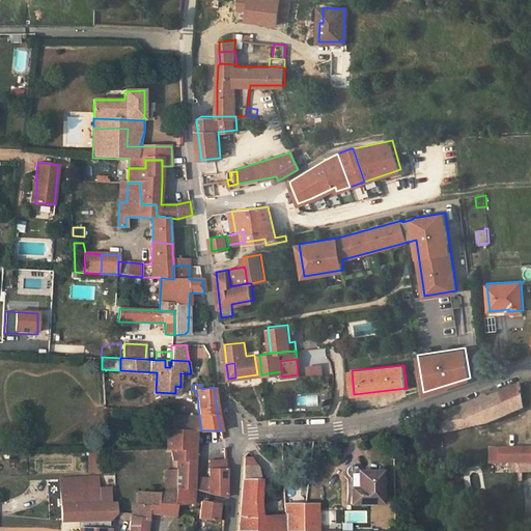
[(440,415),(442,431),(488,422),(524,407),(522,385),(490,397),(486,396),(483,396),(482,397),(481,399),(468,404),(440,415)]
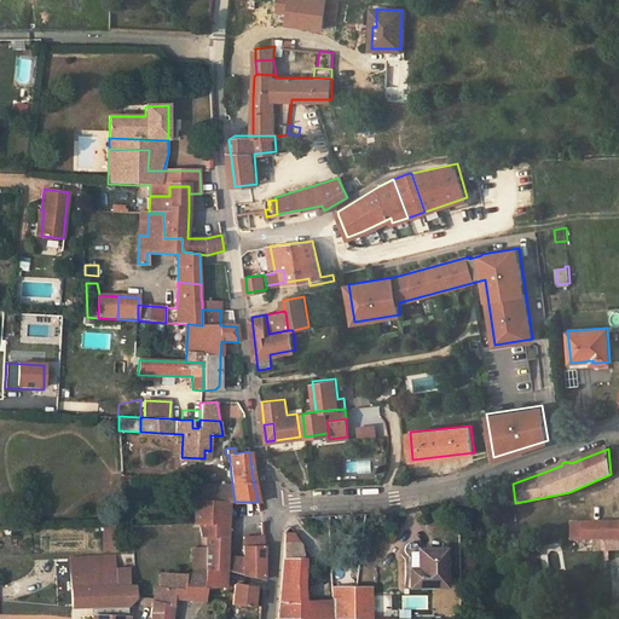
[(232,485),(213,486),(213,503),(221,503),(227,503),(235,502),(232,485)]
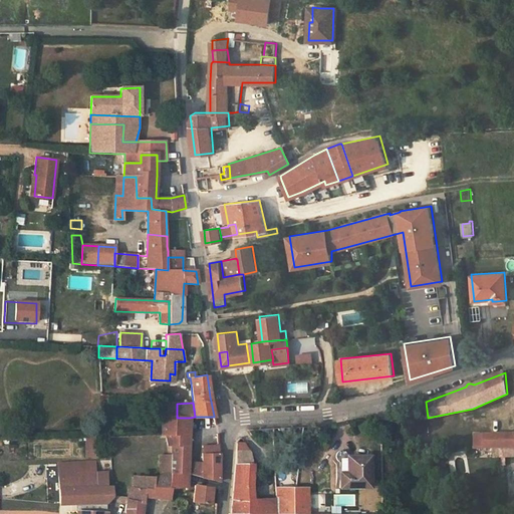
[(177,418),(177,404),(166,404),(166,413),(166,418),(177,418)]
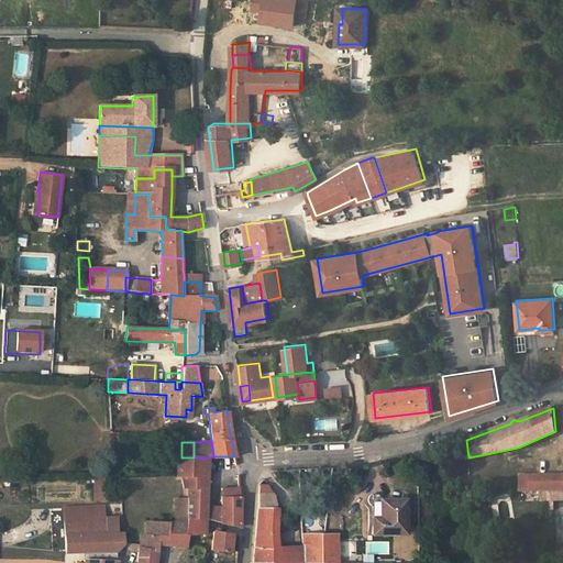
[(187,488),(187,499),(187,518),(206,519),(206,503),(206,477),(200,476),(201,457),(194,457),(181,457),(176,457),(176,476),(180,475),(181,481),(183,488),(187,488)]
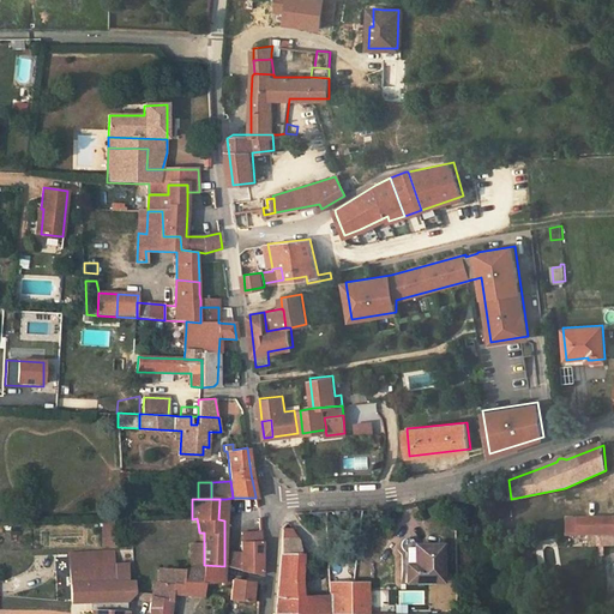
[(613,518),(566,519),(566,534),(565,534),(565,535),(589,535),(613,534),(613,518)]
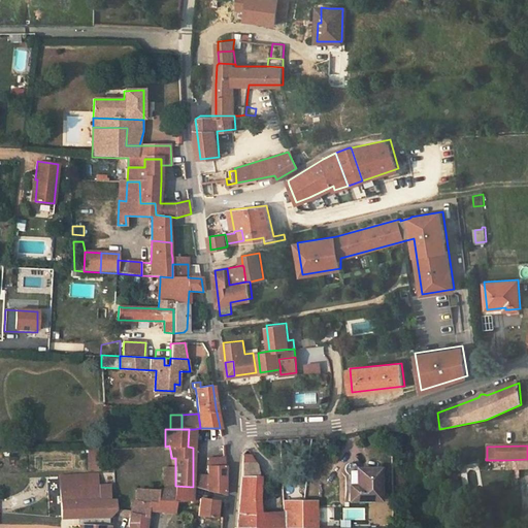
[(88,449),(87,469),(96,469),(97,449),(88,449)]
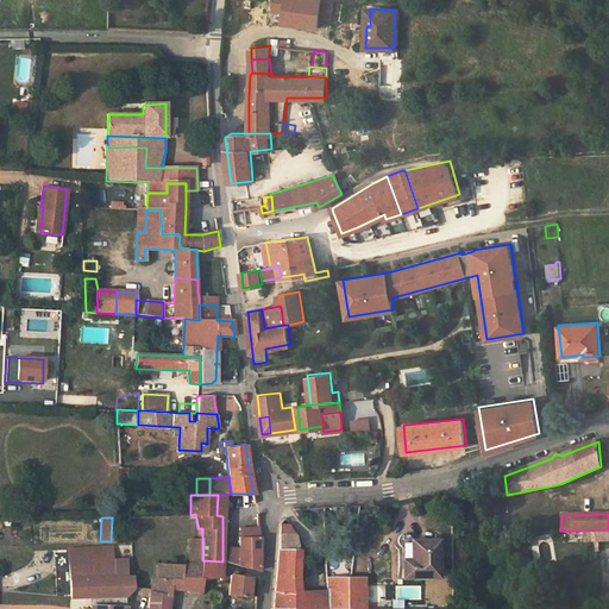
[(364,577),(328,578),(328,590),(305,591),(303,586),(299,588),(297,575),(296,575),(299,547),(297,537),(290,523),(280,522),(274,608),(345,608),(366,608),(364,577)]
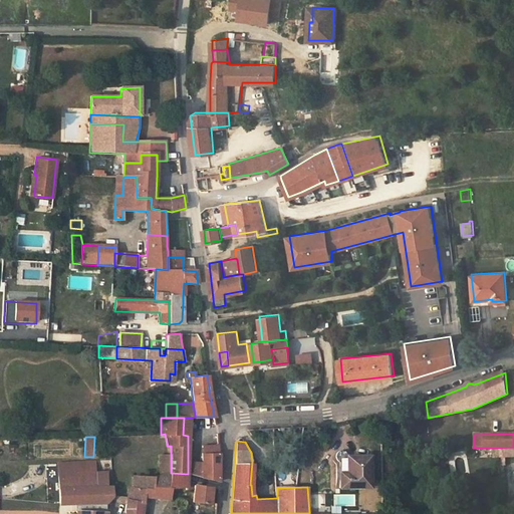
[(212,455),(202,455),(202,460),(202,471),(197,471),(197,476),(219,481),(219,445),(212,446),(212,455)]
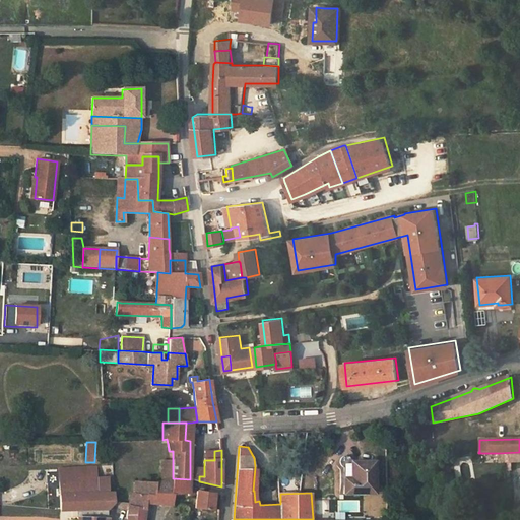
[(214,460),(214,451),(204,451),(204,460),(214,460)]
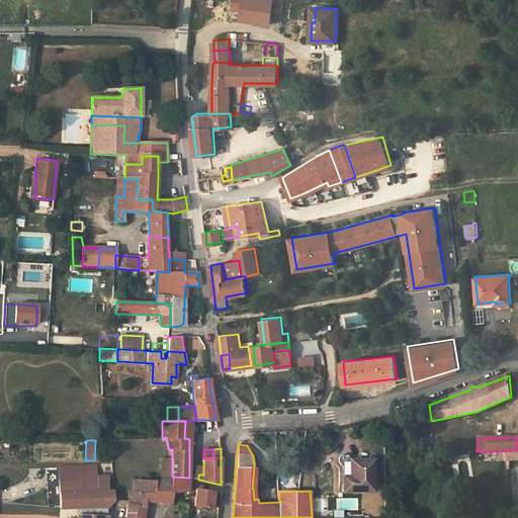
[(517,450),(497,451),(498,460),(505,460),(505,467),(510,467),(509,460),(517,459),(517,450)]
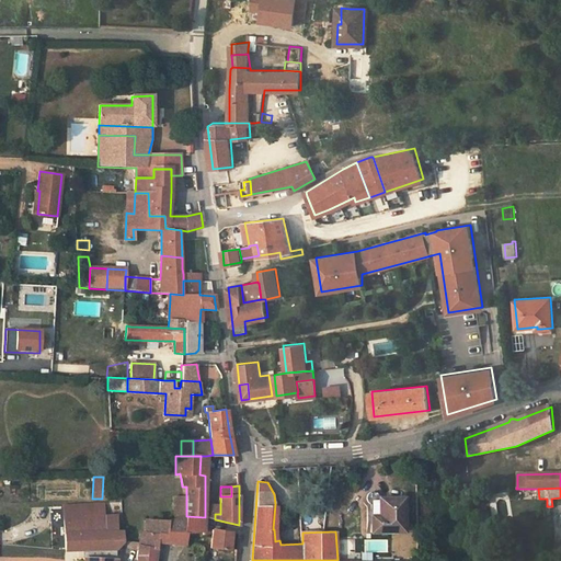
[(370,502),(371,531),(404,530),(403,496),(379,497),(378,495),(377,492),(375,491),(373,491),(370,491),(368,493),(367,495),(367,499),(368,501),(370,502)]
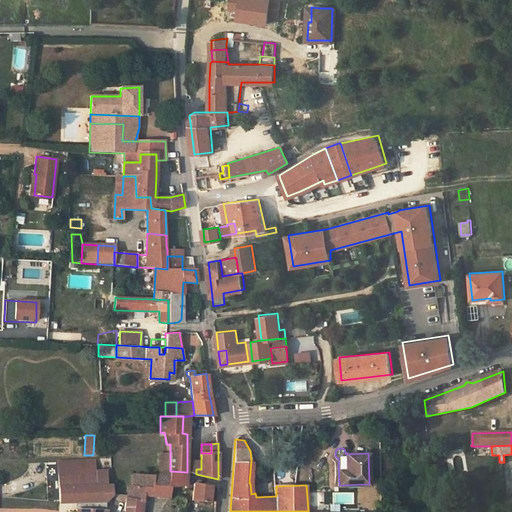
[(158,466),(158,475),(152,475),(131,475),(131,486),(127,486),(126,495),(125,502),(124,507),(124,511),(141,511),(142,503),(143,498),(143,496),(168,498),(169,487),(186,485),(186,482),(187,472),(170,471),(170,454),(157,454),(158,465),(158,466)]
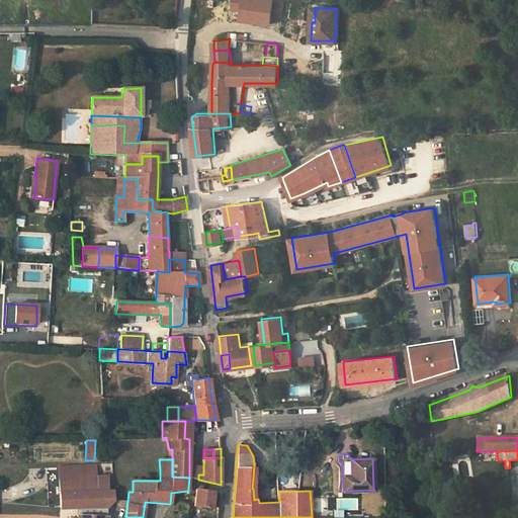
[(203,475),(203,463),(189,462),(189,478),(198,480),(198,475),(203,475)]
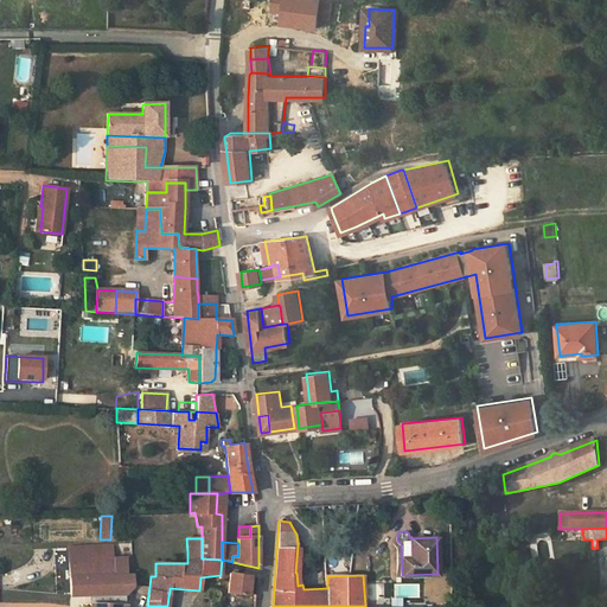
[(125,577),(125,544),(110,545),(110,577),(125,577)]
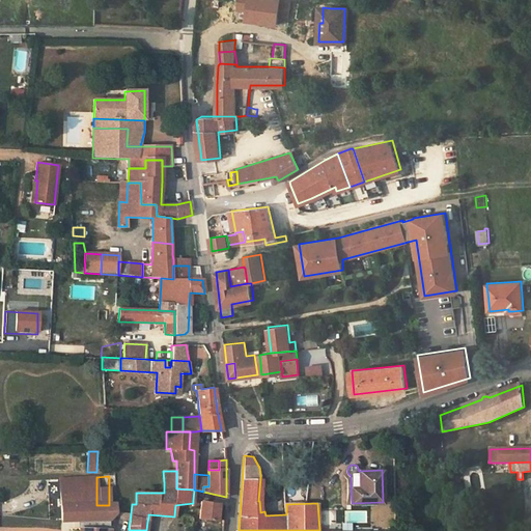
[(59,479),(60,522),(79,521),(96,521),(96,505),(96,477),(59,479)]
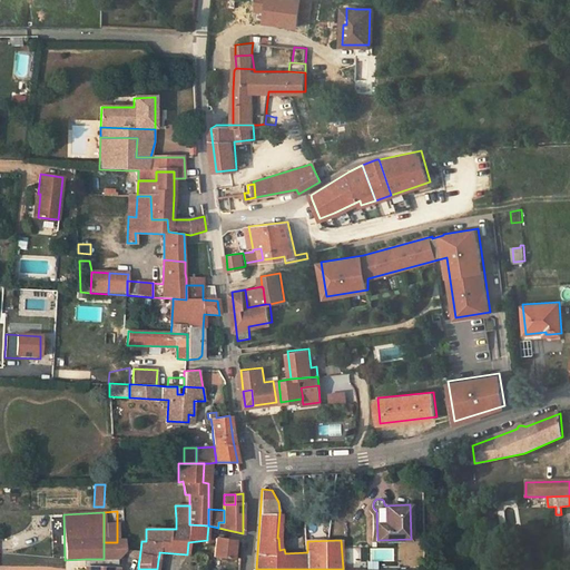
[(234,541),(215,539),(213,557),(233,559),(234,541)]
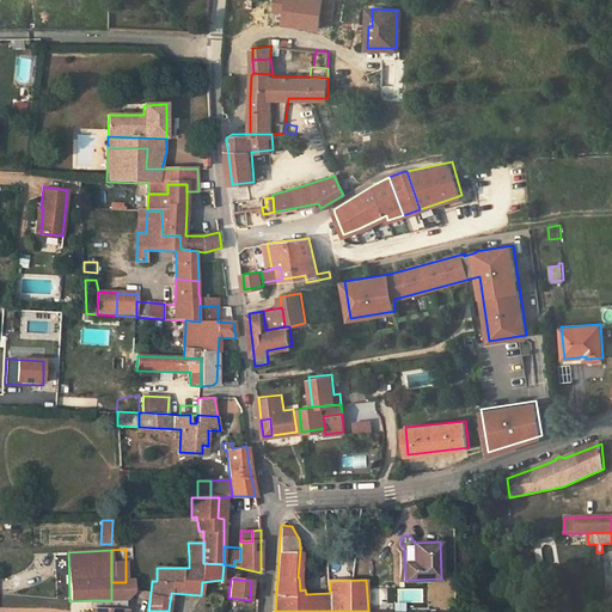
[(111,582),(111,600),(126,600),(129,600),(133,589),(133,582),(126,582),(111,582)]
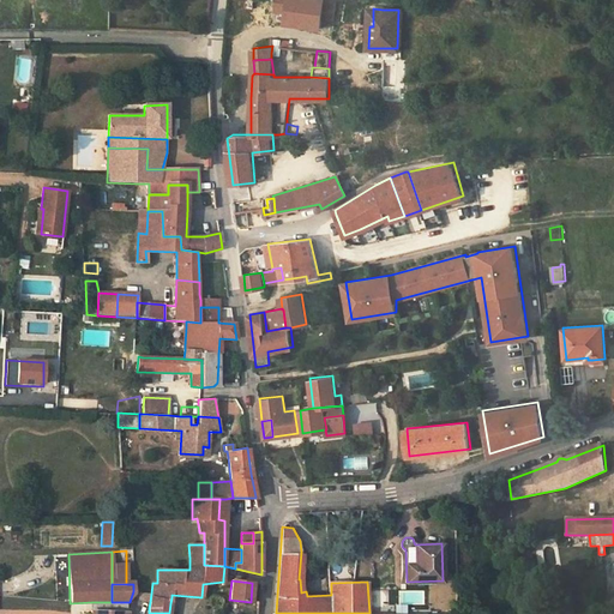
[(138,597),(138,600),(150,602),(151,594),(138,593),(138,597)]
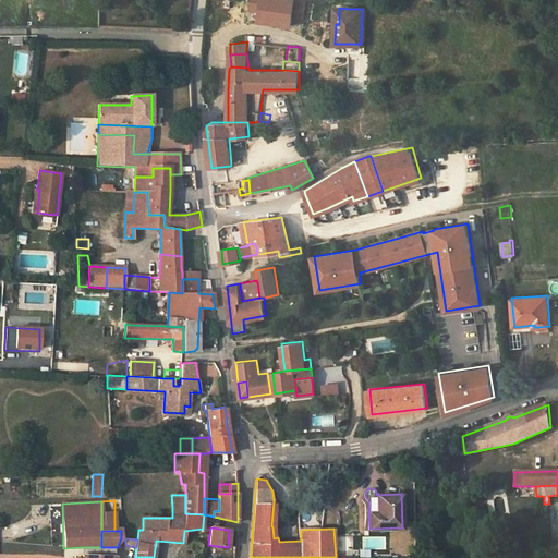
[(83,547),(83,555),(114,557),(114,547),(101,547),(83,547)]
